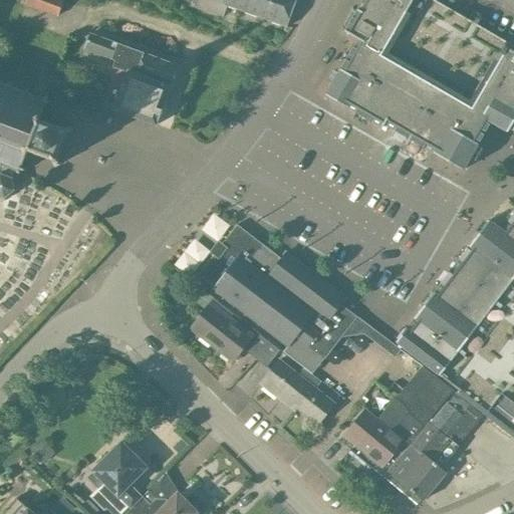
[(64,0),(63,0),(26,0),(25,5),(57,17),(64,0)]
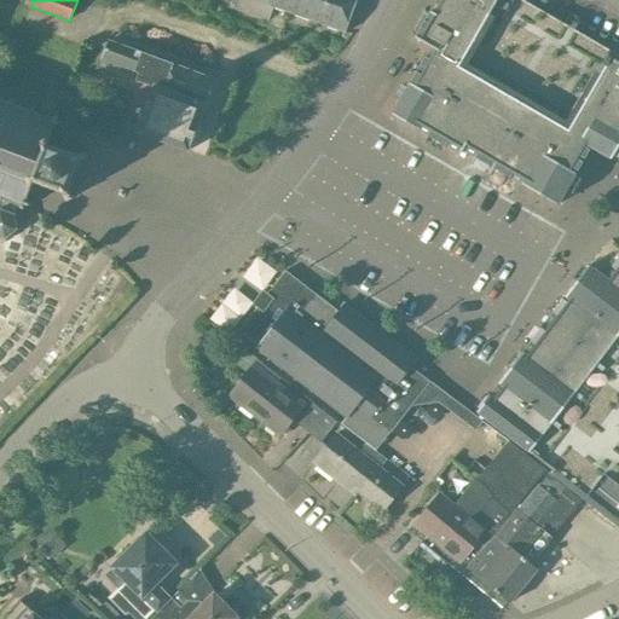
[(357,0),(227,0),(227,4),(262,16),(266,5),(345,34),(357,0)]
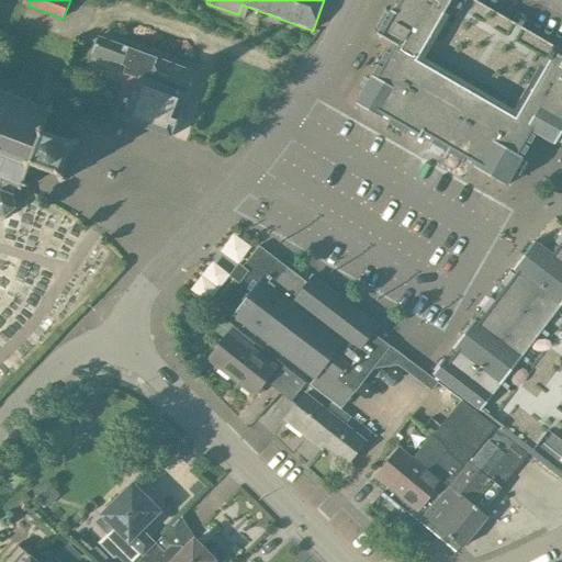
[(392,44),(356,104),(380,119),(380,117),(418,139),(420,136),(474,167),(474,168),(506,187),(523,157),(548,113),(561,121),(561,49),(553,45),(553,46),(473,0),(396,0),(377,35),(392,44)]
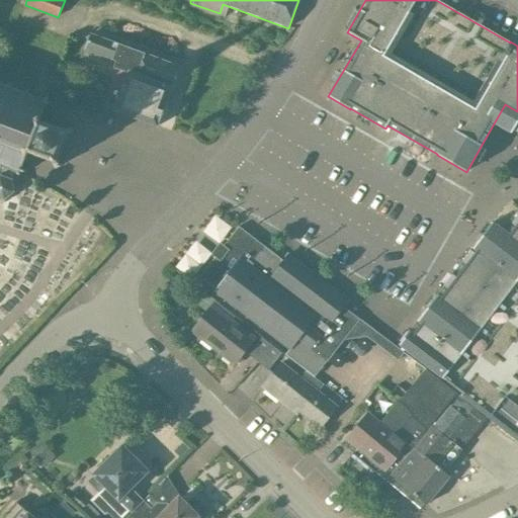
[(0,164),(4,166),(1,175),(0,174),(0,198),(4,200),(14,192),(12,179),(11,179),(14,171),(19,173),(20,170),(22,171),(23,170),(20,169),(25,150),(53,160),(57,167),(60,166),(57,159),(66,135),(73,132),(71,127),(64,132),(36,120),(47,103),(48,104),(49,103),(47,102),(52,87),(114,110),(158,126),(172,88),(176,89),(184,68),(146,54),(91,33),(85,50),(116,62),(113,68),(128,74),(118,101),(41,71),(32,96),(0,83),(0,164)]
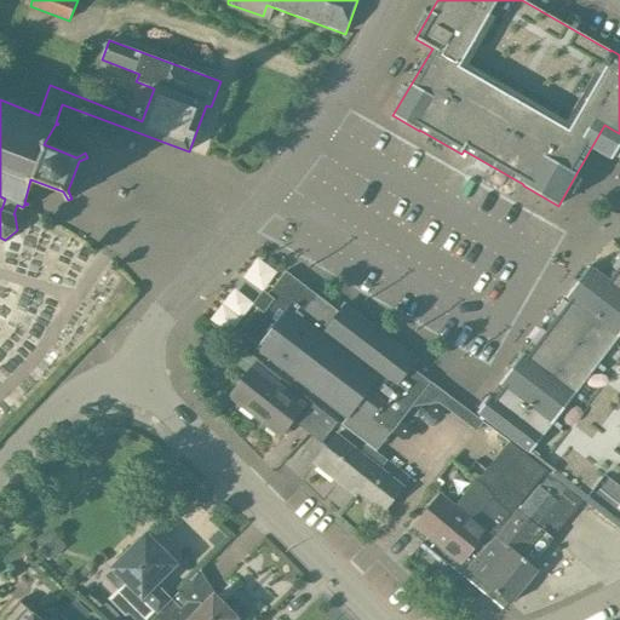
[(491,395),(477,413),(619,527),(619,258),(606,277),(590,265),(566,297),(524,352),(523,352),(499,384),(500,384),(492,396),(491,395)]
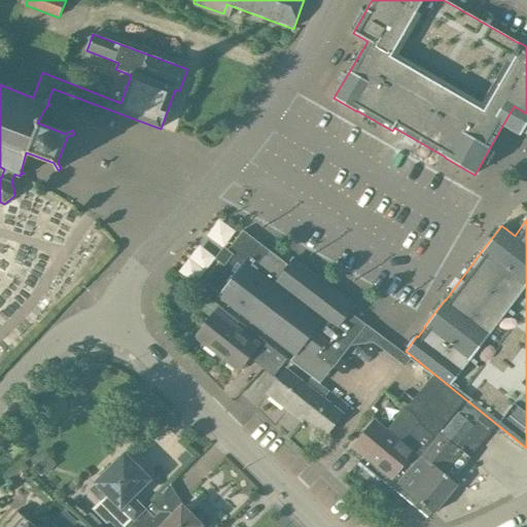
[(288,265),(246,232),(229,251),(225,248),(216,258),(219,260),(204,282),(219,293),(218,295),(295,354),(290,360),(320,383),(332,367),(332,369),(360,332),(369,339),(374,331),(411,359),(412,358),(365,324),(350,312),(355,306),(293,258),(288,265)]
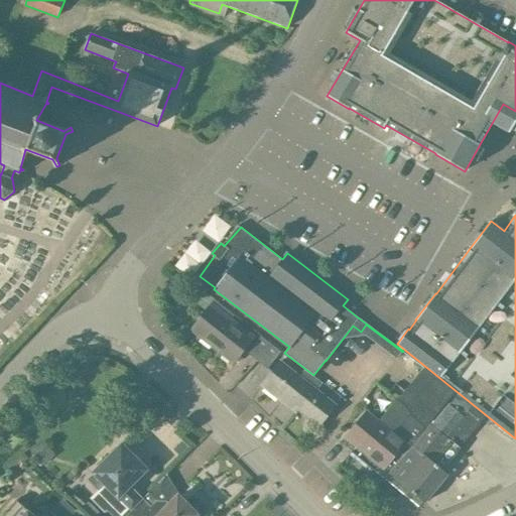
[(254,339),(212,305),(191,332),(233,365),(254,339)]
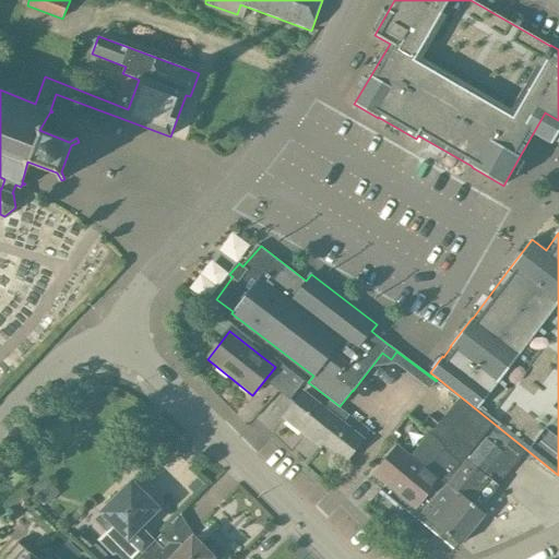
[(281,390),(295,372),(283,364),(268,382),(280,392),(281,390)]
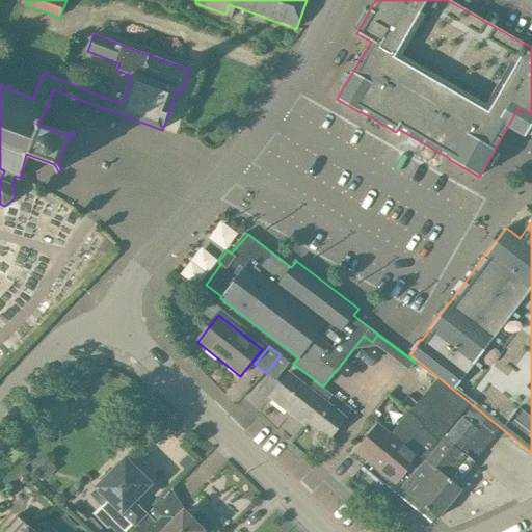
[(267,371),(266,373),(276,380),(290,362),(281,354),(267,371)]
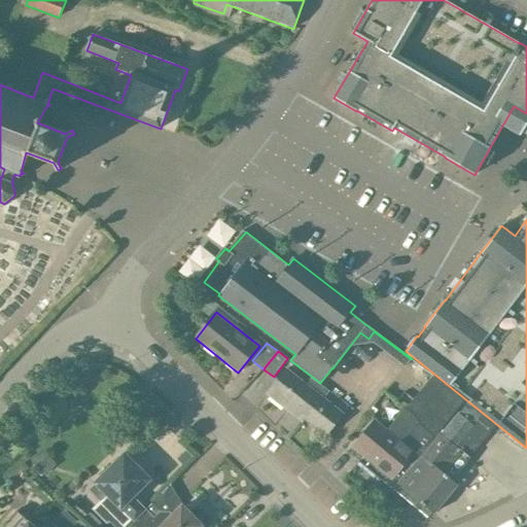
[(308,386),(287,370),(268,394),(288,411),(290,409),(326,436),(344,415),(324,399),(329,392),(313,379),(308,386)]
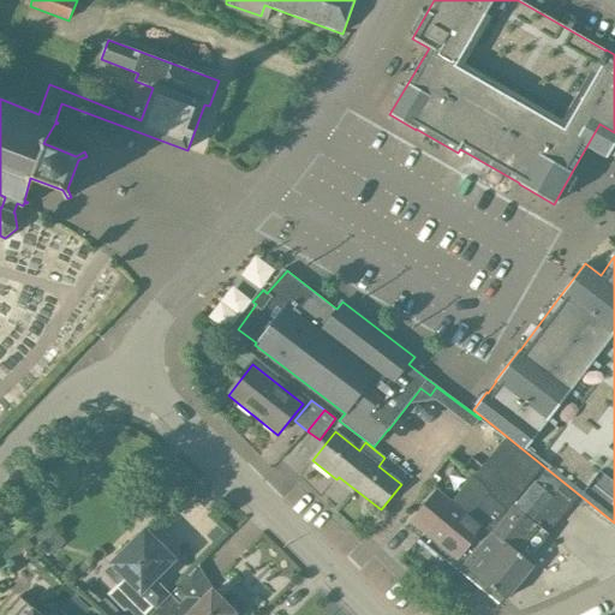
[(536,482),(545,470),(535,460),(506,439),(473,476),(472,476),(451,502),(439,493),(413,523),(427,533),(421,539),(447,561),(448,561),(460,571),(535,481),(536,482)]
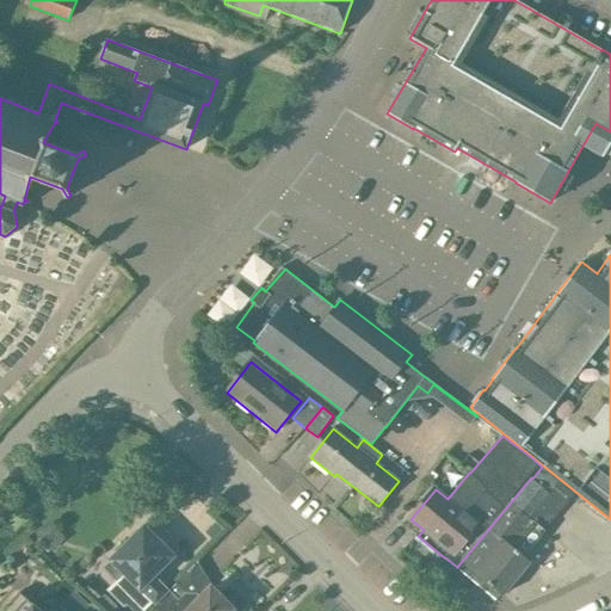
[(543,468),(542,467),(532,479),(531,477),(457,567),(460,568),(464,562),(505,596),(531,562),(524,556),(574,494),(543,468)]
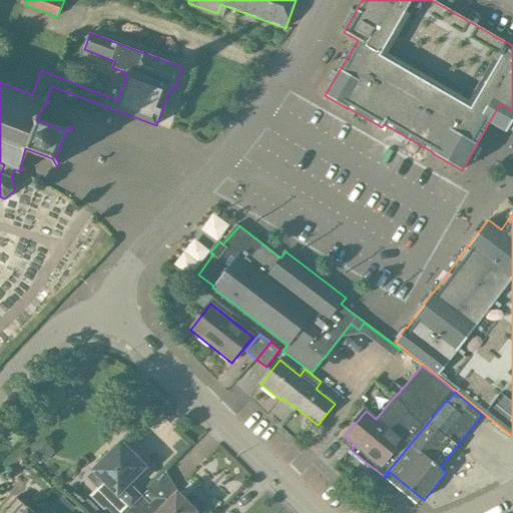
[(120,512),(128,506),(128,507),(141,494),(129,482),(144,466),(121,443),(87,478),(97,487),(89,496),(104,510),(106,508),(111,512),(120,512)]
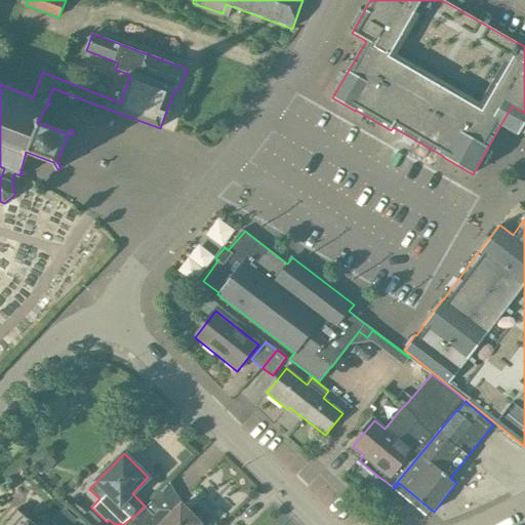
[(154,516),(145,506),(131,519),(133,520),(130,522),(133,524),(198,524),(200,524),(182,505),(173,513),(169,509),(159,510),(154,516)]
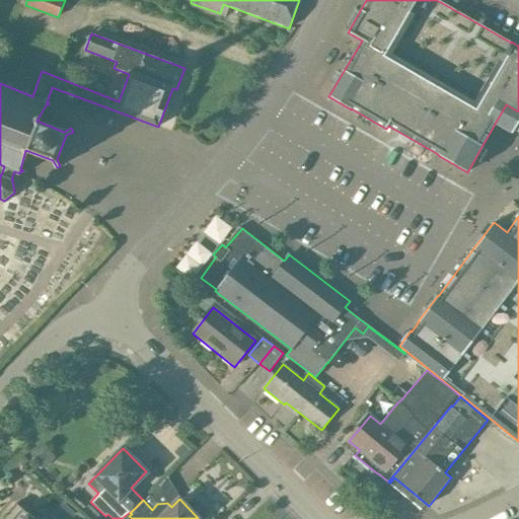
[(73,518),(77,515),(62,501),(51,514),(56,518),(73,518)]
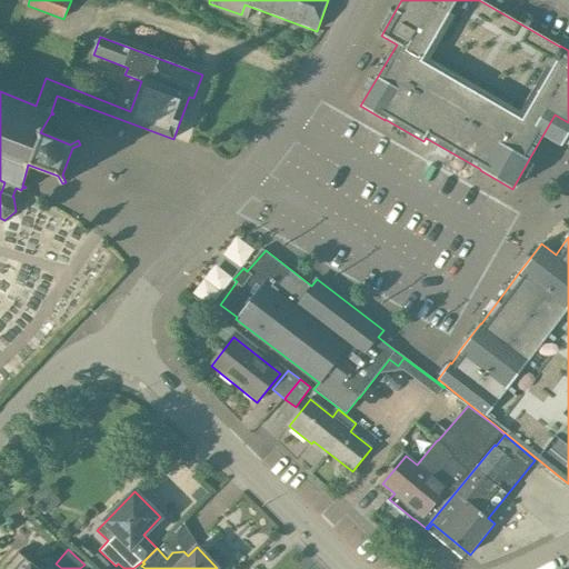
[(8,568),(36,568),(18,552),(5,566),(8,568)]
